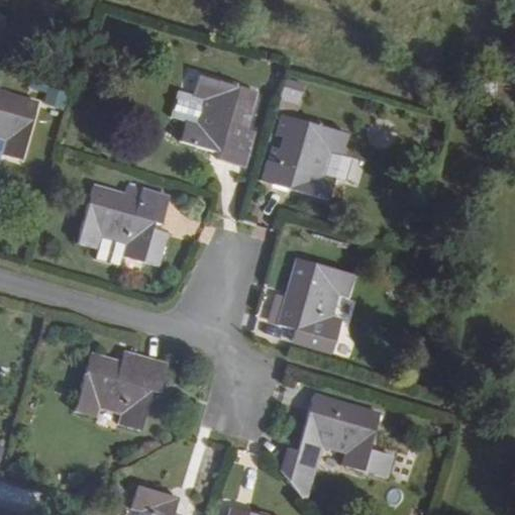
[(253,131),(246,128),(255,92),(203,76),(197,96),(204,98),(198,122),(190,120),(184,141),(222,152),(220,161),(243,166),(253,131)]
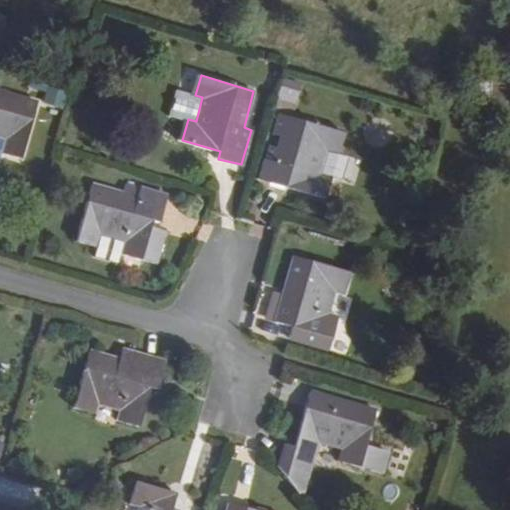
[(297,102),(302,82),(284,77),(278,97),(297,102)]
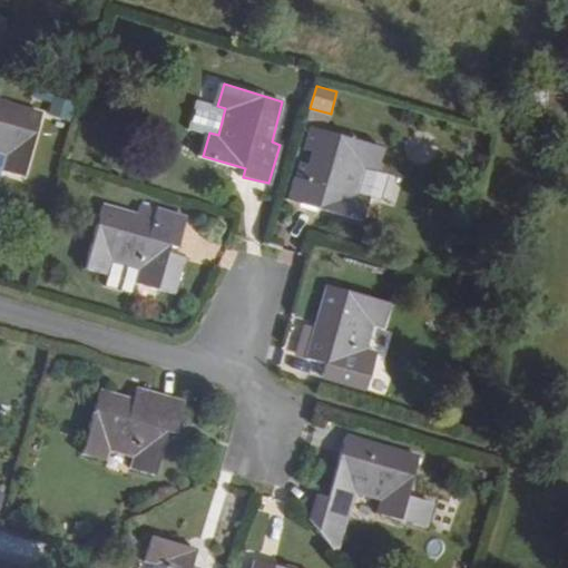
[(71,118),(76,101),(56,96),(51,113),(71,118)]
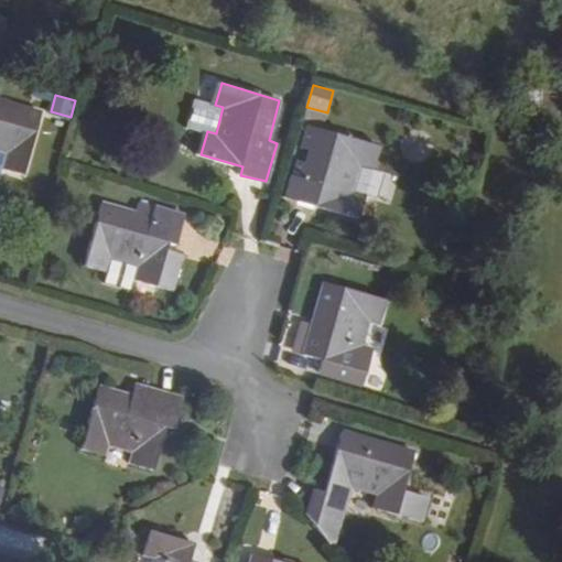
[(0,153),(4,155),(2,165),(25,172),(43,111),(0,98),(0,153)]
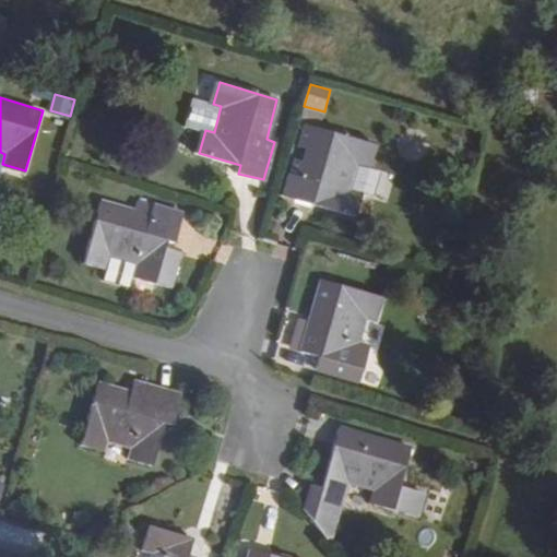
[(297,158),(286,194),(355,215),(362,191),(372,194),(379,170),(369,167),(376,144),(308,123),(301,145),(309,147),(305,160),(297,158)]
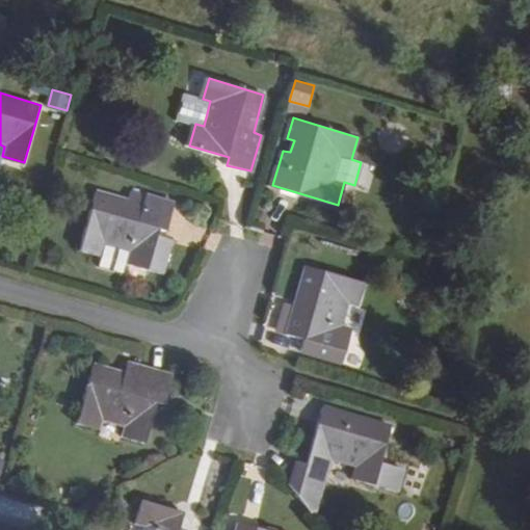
[(131,191),(129,200),(97,191),(81,247),(101,254),(103,254),(105,244),(130,253),(128,261),(163,271),(173,238),(158,234),(160,227),(167,229),(175,202),(148,193),(148,195),(131,191)]
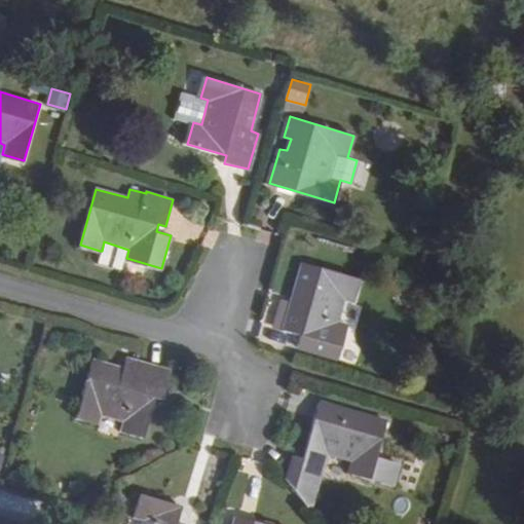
[(126,258),(128,250),(104,241),(102,251),(100,251),(99,255),(101,256),(100,260),(126,269),(128,264),(126,263),(127,259),(126,258)]
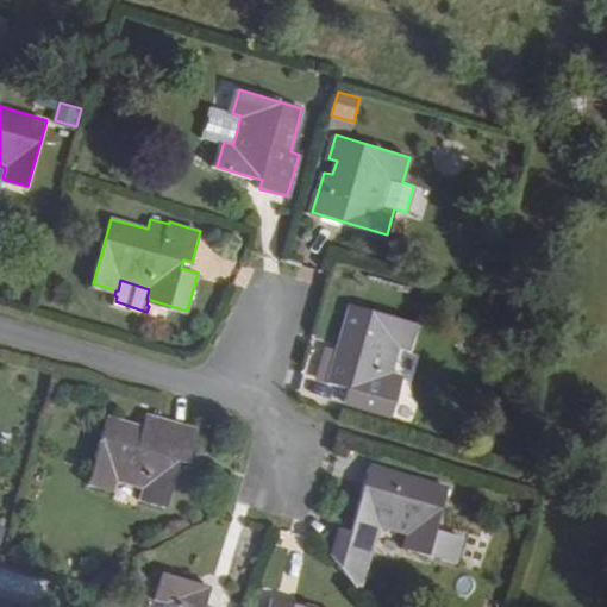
[(410,348),(417,323),(352,304),(331,382),(350,387),(346,400),(390,413),(401,375),(392,373),(400,344),(410,348)]
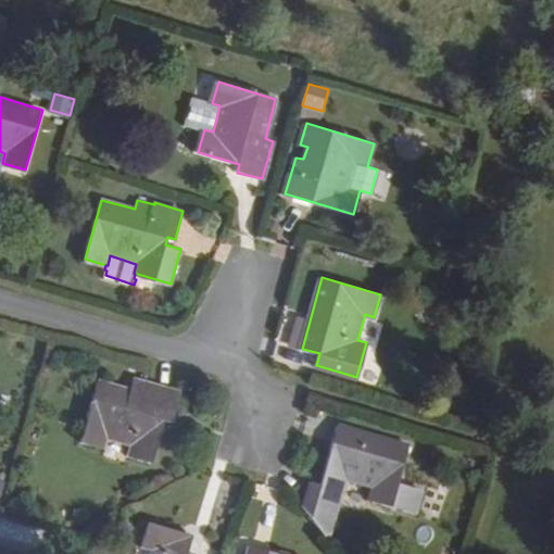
[(480,325),(483,309),(470,305),(467,322),(480,325)]
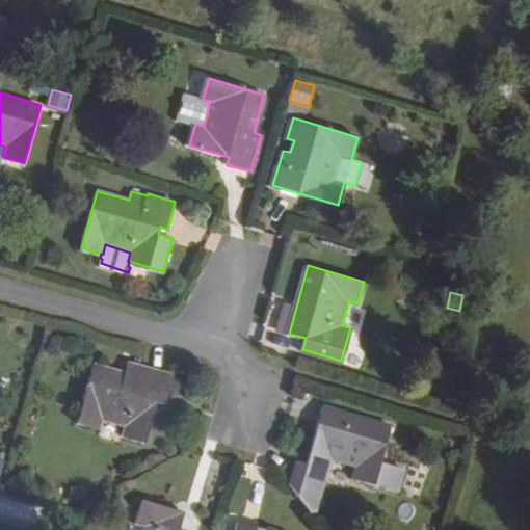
[(129,362),(125,373),(94,365),(78,420),(99,426),(102,418),(128,424),(126,433),(144,439),(156,400),(165,402),(173,374),(129,362)]
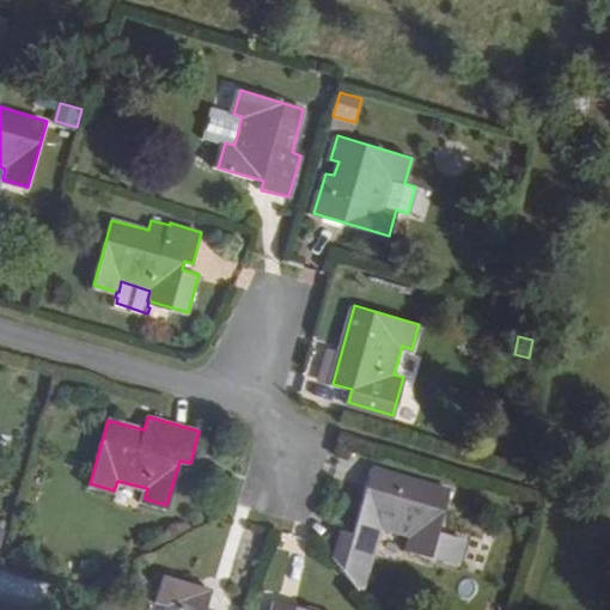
[(384,530),(409,536),(406,547),(461,562),(467,541),(438,532),(449,489),(374,467),(354,534),(341,530),(334,556),(365,596),(370,577),(384,530)]
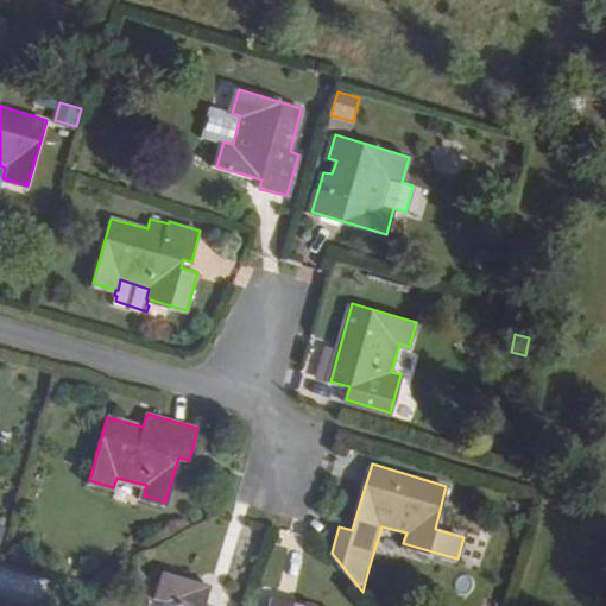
[(406,532),(382,526),(367,573),(377,574),(387,542),(402,545),(403,543),(406,532)]
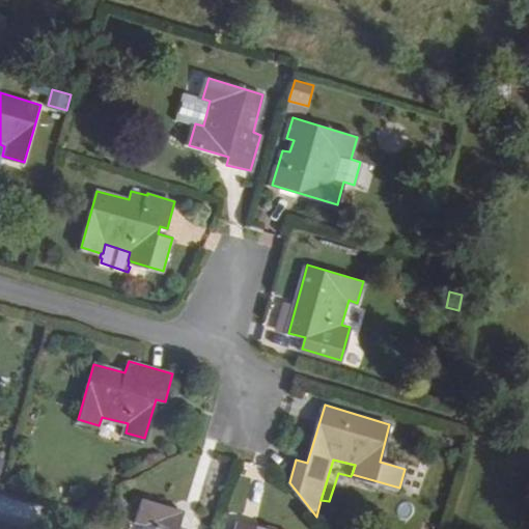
[(144,528),(177,528),(184,510),(144,498),(139,520),(147,523),(144,528)]
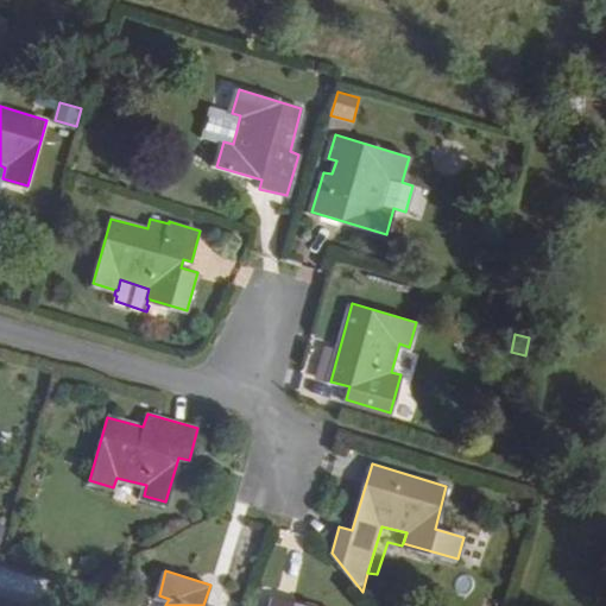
[(308,605),(273,595),(270,605),(308,605)]
